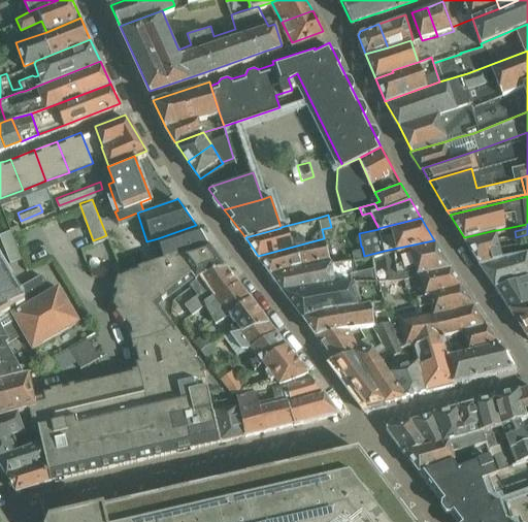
[(196,225),(158,238),(163,254),(162,254),(163,257),(208,240),(196,225)]
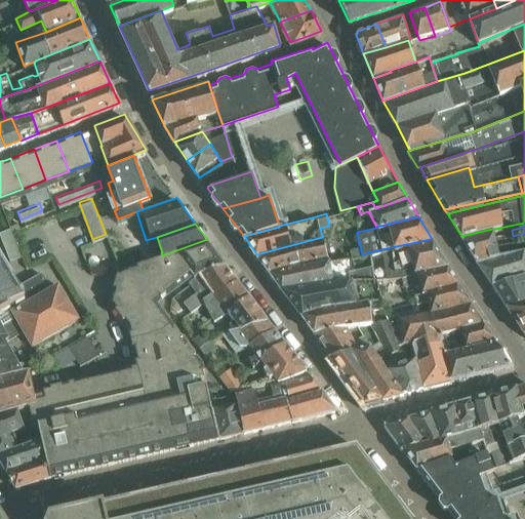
[(0,229),(0,233),(9,257),(21,253),(9,226),(0,229)]
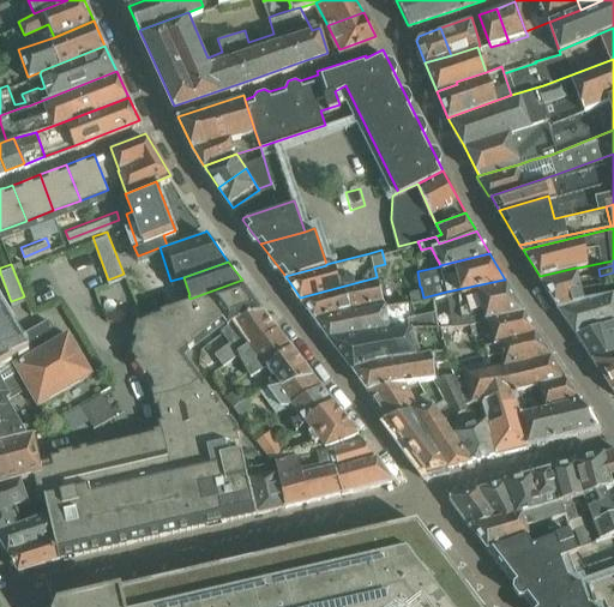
[(582,284),(578,268),(576,268),(540,276),(557,302),(606,292),(605,280),(582,284)]
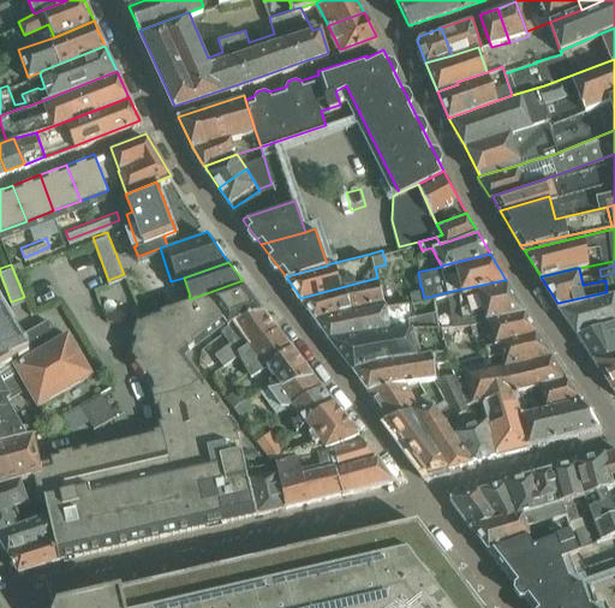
[(378,276),(377,278),(300,298),(316,319),(387,304),(386,302),(383,303),(378,279),(378,276)]
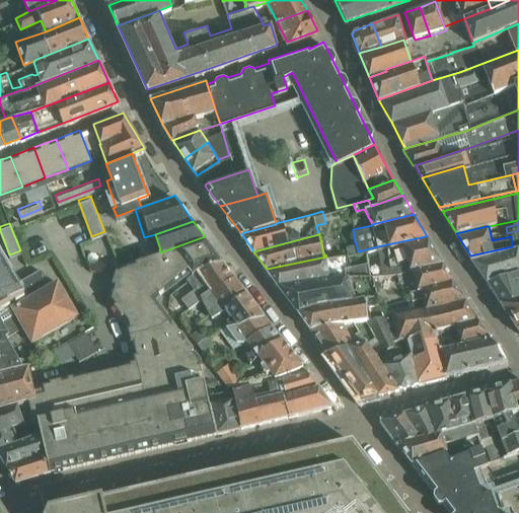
[(135,360),(42,381),(42,382),(31,385),(34,396),(27,398),(35,434),(33,435),(40,451),(48,469),(215,431),(207,392),(199,358),(152,295),(189,268),(192,271),(199,265),(205,261),(219,257),(205,236),(160,252),(135,261),(117,267),(107,297),(126,320),(135,360)]
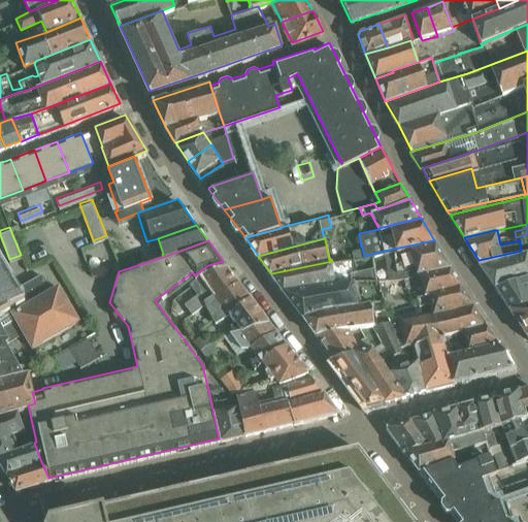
[(433,240),(384,251),(389,279),(404,276),(450,266),(444,257),(443,258),(433,240)]
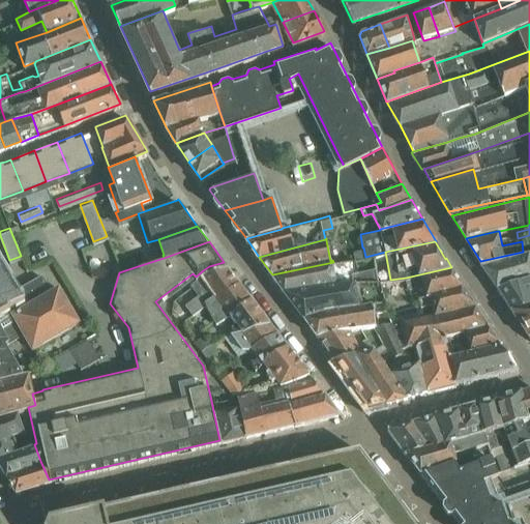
[(363,248),(362,248),(352,250),(354,258),(355,258),(365,257),(363,248)]
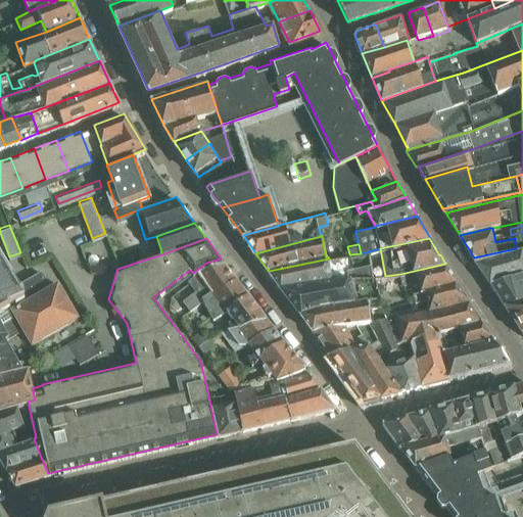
[(0,290),(15,284),(11,278),(13,277),(0,245),(0,290)]
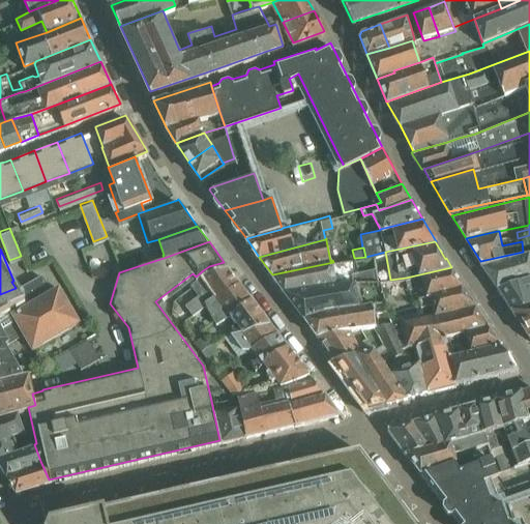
[(523,252),(480,261),(497,286),(529,275),(529,253),(529,251),(523,252)]
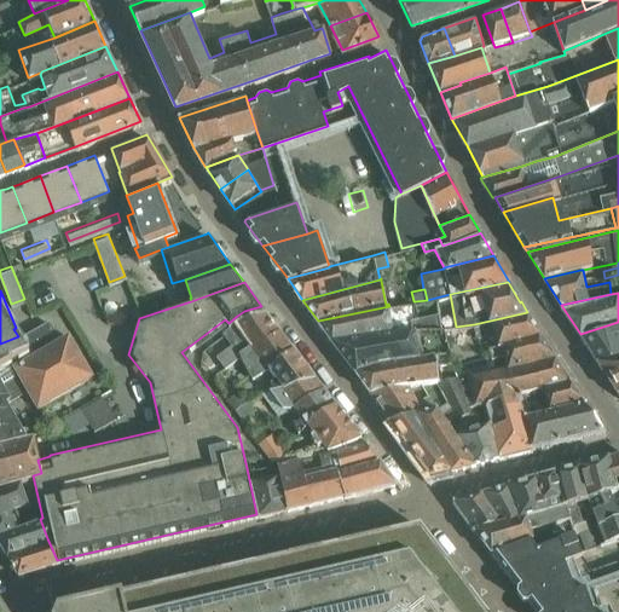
[(414,301),(389,306),(318,321),(329,336),(334,342),(414,329),(439,327),(437,313),(417,317),(415,301),(414,301)]
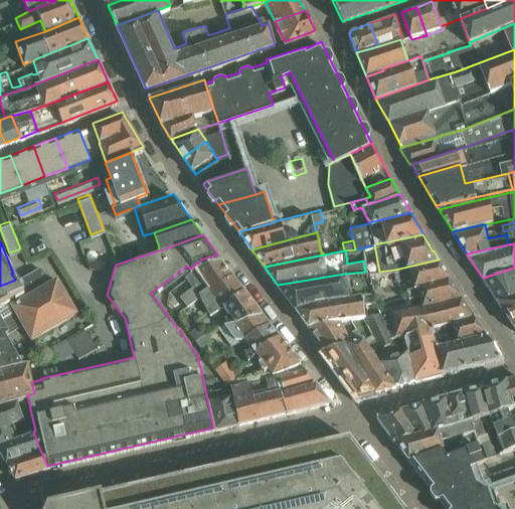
[(192,284),(179,293),(187,303),(199,294),(200,295),(200,294),(198,292),(204,289),(214,282),(216,285),(231,274),(217,255),(203,259),(197,263),(190,269),(185,274),(187,277),(192,284)]
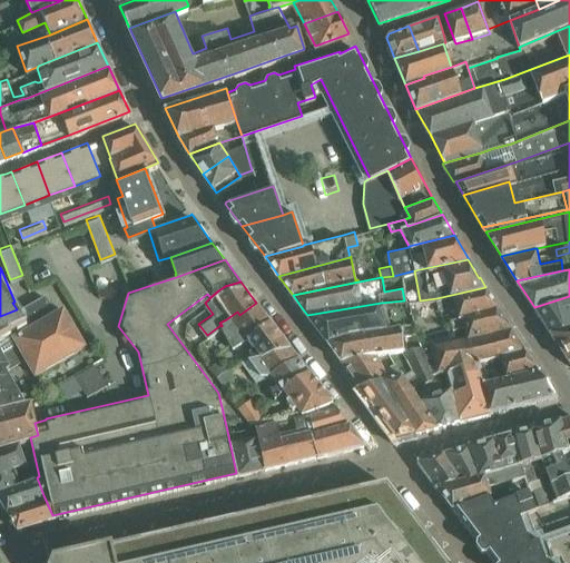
[(498,307),(485,287),(436,298),(439,308),(454,304),(458,316),(498,307)]
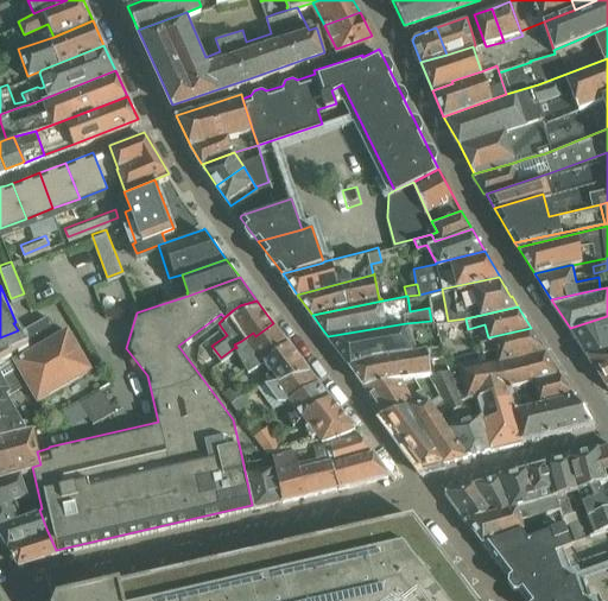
[(18,330),(0,337),(0,434),(25,429),(24,428),(24,426),(5,393),(26,381),(36,398),(90,367),(68,328),(58,333),(46,315),(18,330)]
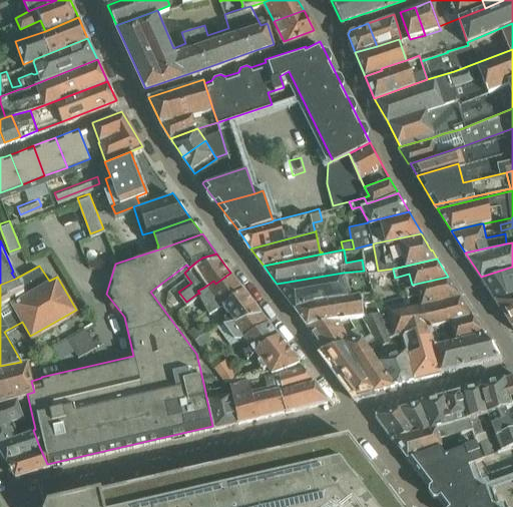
[(512,267),(481,277),(496,299),(512,294),(512,267)]
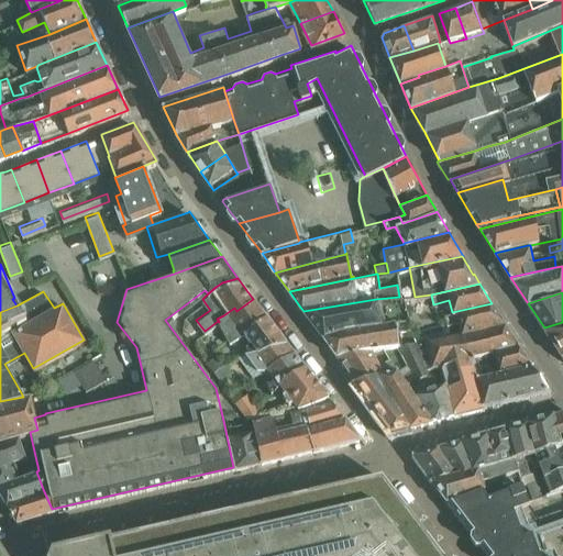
[(253,298),(253,299),(236,311),(234,308),(223,315),(217,319),(219,321),(219,322),(230,338),(242,331),(256,349),(263,347),(249,327),(266,315),(253,298)]
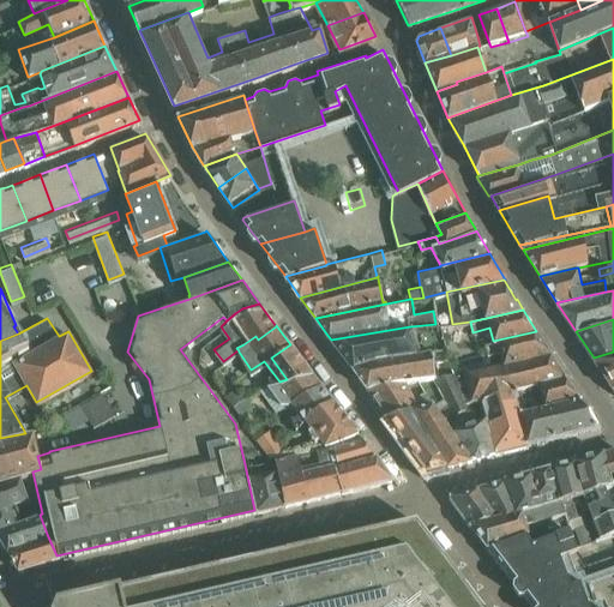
[(410,326),(331,340),(353,368),(419,355),(410,329),(410,326)]
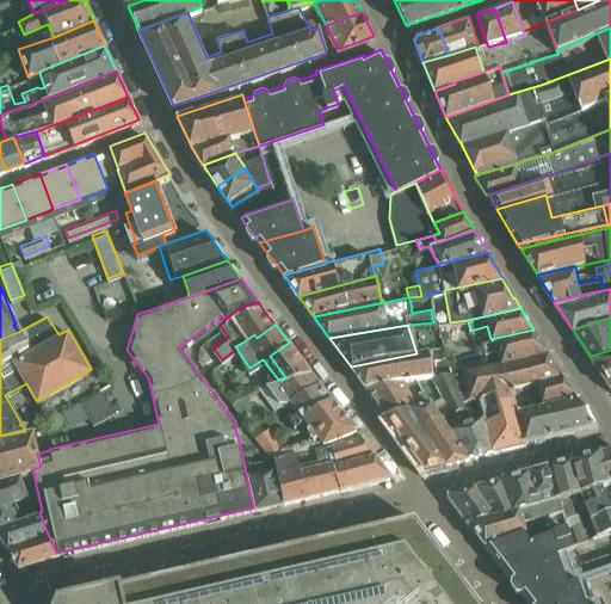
[(534,330),(491,339),(482,341),(486,351),(498,349),(500,359),(500,361),(547,350),(534,330)]
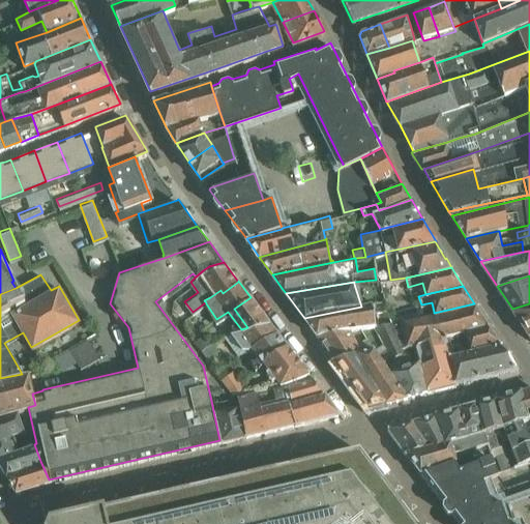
[(269,321),(251,297),(234,309),(247,327),(269,321)]
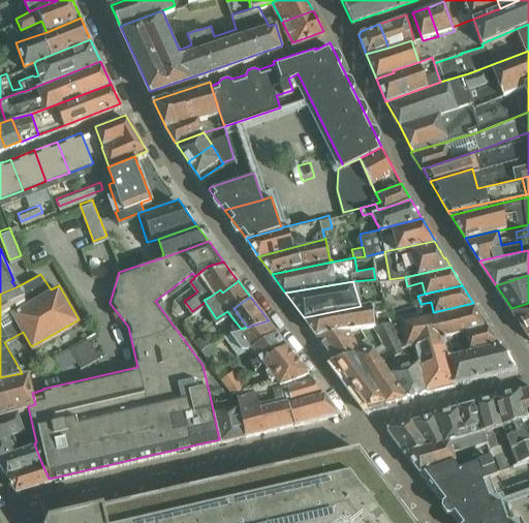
[(389,320),(374,325),(390,354),(391,356),(403,350),(401,344),(418,340),(417,339),(430,336),(432,346),(442,343),(440,334),(453,331),(487,324),(473,303),(433,312),(433,311),(416,315),(391,320),(389,320)]
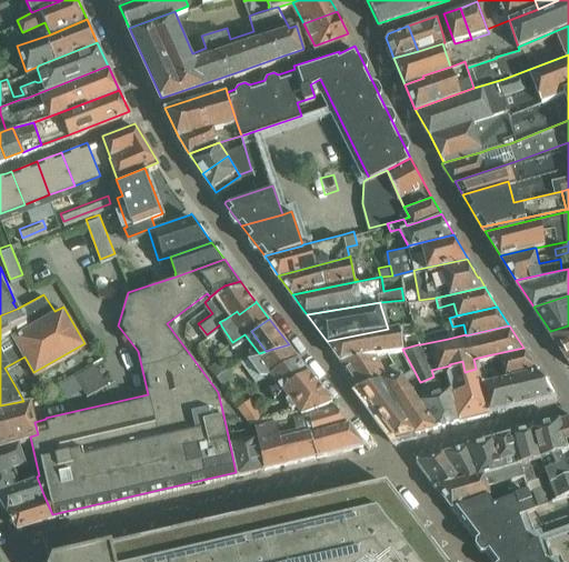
[(418,344),(420,344),(448,339),(446,325),(416,331),(418,344)]
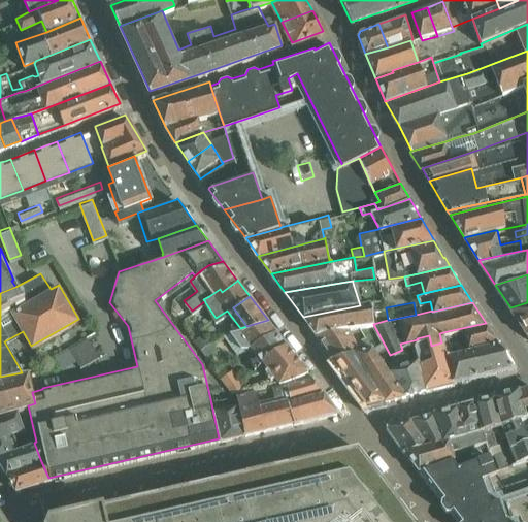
[(527,302),(510,307),(527,333),(527,302)]
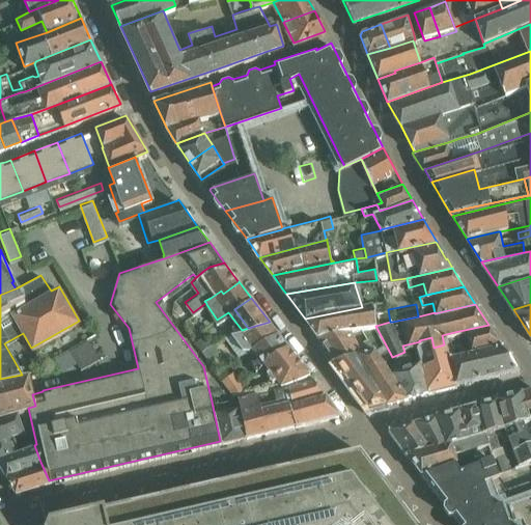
[(371,305),(362,307),(305,319),(317,335),(351,329),(362,327),(375,326),(371,305)]
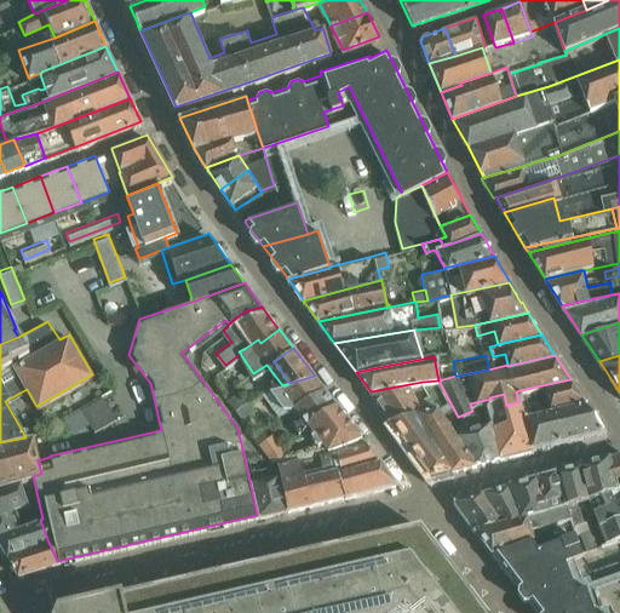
[(290,383),(282,385),(262,389),(263,391),(262,391),(279,414),(290,407),(296,404),(323,388),(315,376),(290,383)]
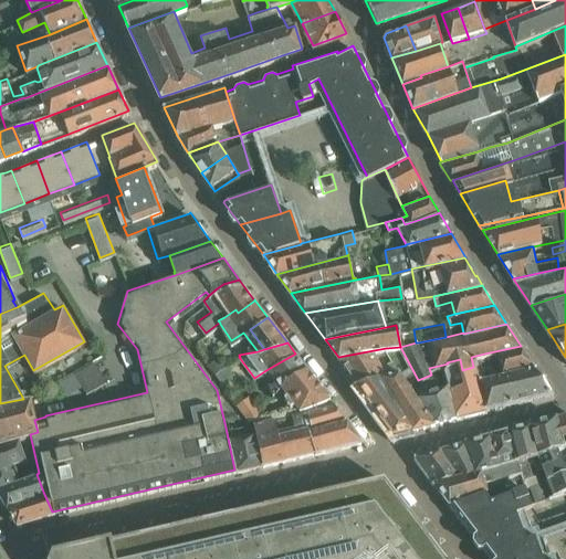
[(534,367),(521,346),(484,354),(485,357),(494,355),(498,369),(503,368),(504,373),(534,367)]
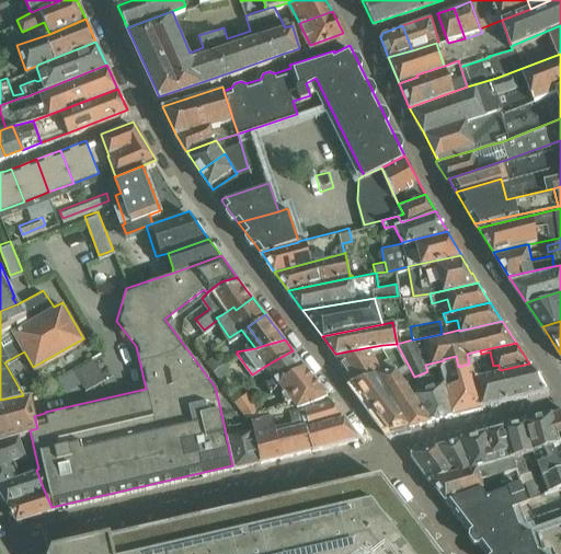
[(399,368),(380,371),(408,423),(409,424),(431,417),(405,379),(413,374),(397,344),(382,345),(399,368)]
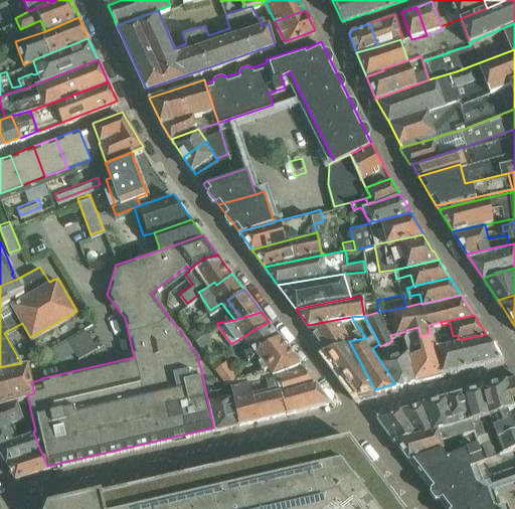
[(366,338),(351,317),(340,319),(308,325),(324,347),(349,341),(366,338)]
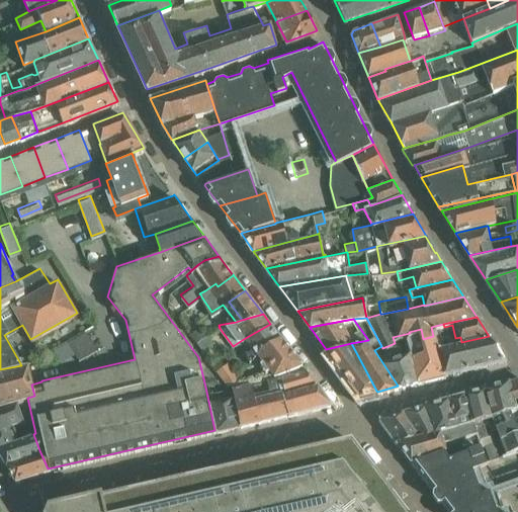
[(270,324),(247,337),(252,344),(242,352),(247,360),(256,350),(258,352),(280,337),(270,324)]
